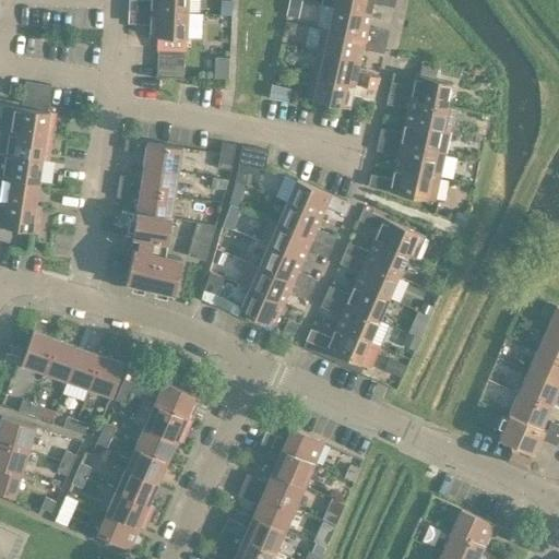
[(127,0),(127,10),(139,11),(187,13),(199,13),(199,0),(127,0)]
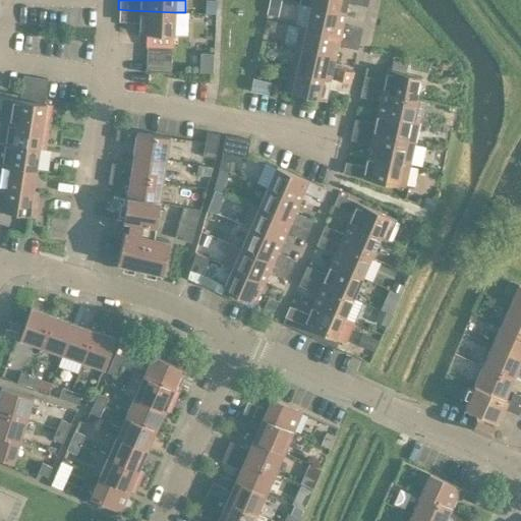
[(277,0),(270,0),(267,14),(275,16),(279,0),(277,0)]
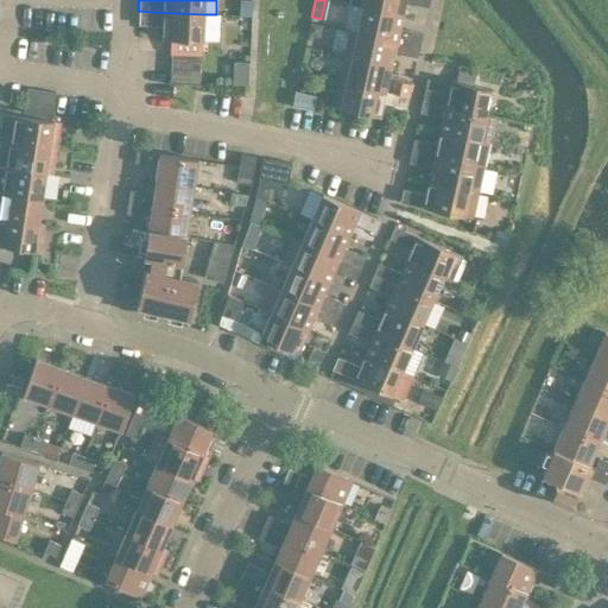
[(404,2),(428,8),(429,0),(349,0),(348,5),(361,7),(401,17),(404,2)]
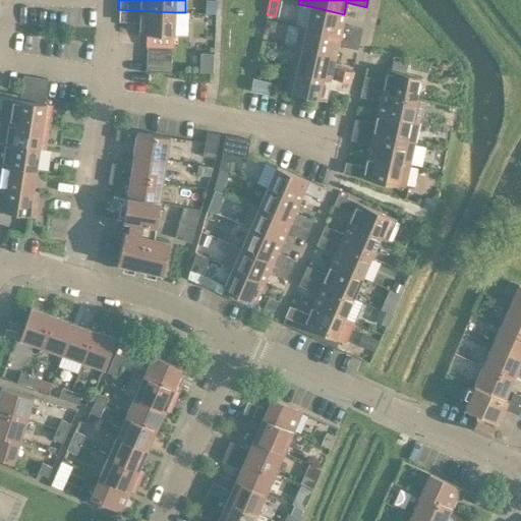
[(215,13),(215,2),(206,2),(205,13),(215,13)]
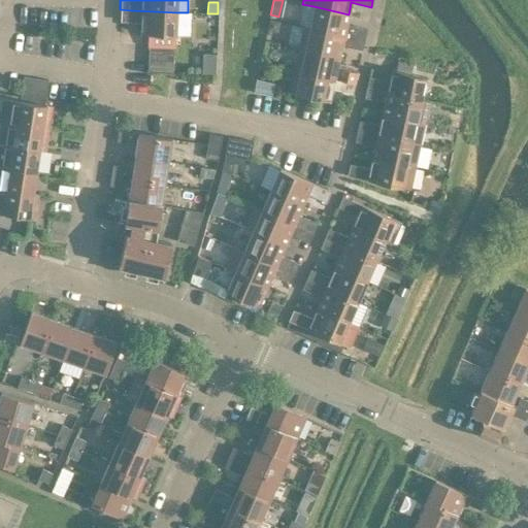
[(314,6),(308,28),(364,40),(366,30),(345,25),(349,14),(314,6)]
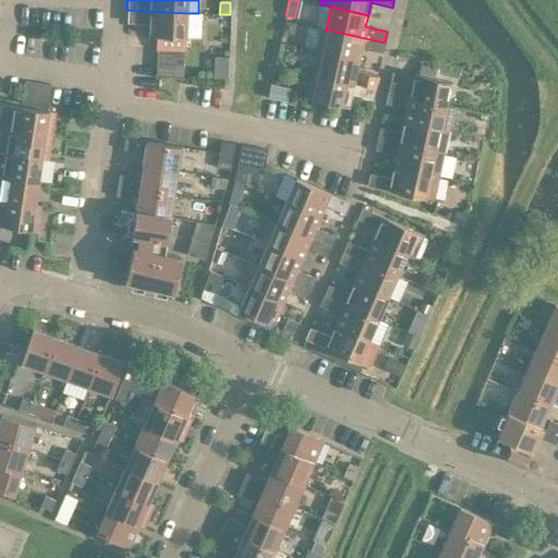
[(126,10),(126,22),(137,22),(138,11),(126,10)]
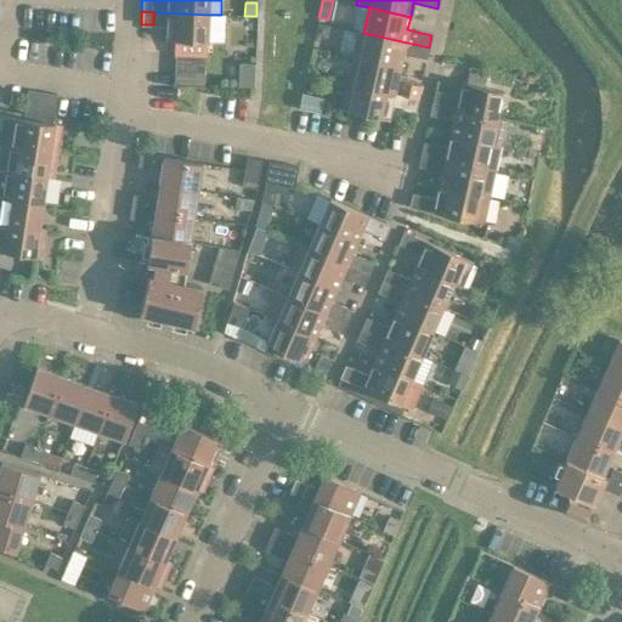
[(154,12),(153,24),(165,26),(164,40),(175,40),(174,55),(203,56),(204,41),(207,41),(208,15),(154,12)]
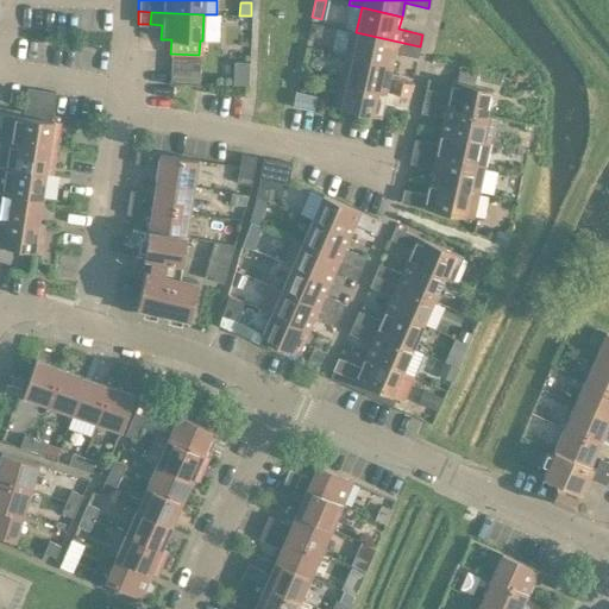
[(311,23),(308,32),(318,35),(320,25),(311,23)]
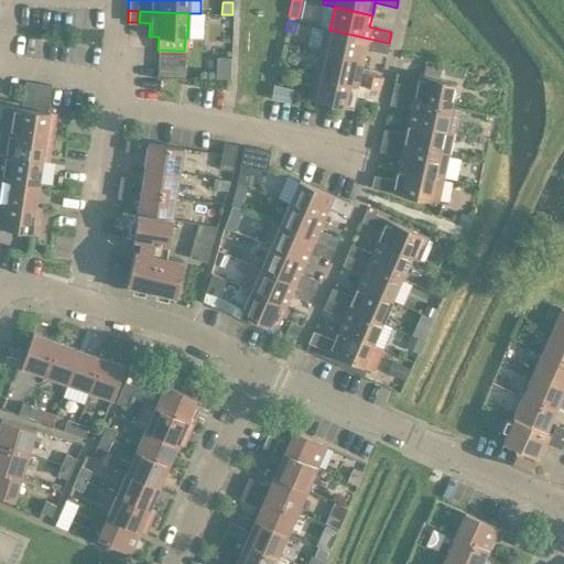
[(386,54),(389,43),(329,30),(324,29),(318,52),(361,62),(365,49),(386,54)]
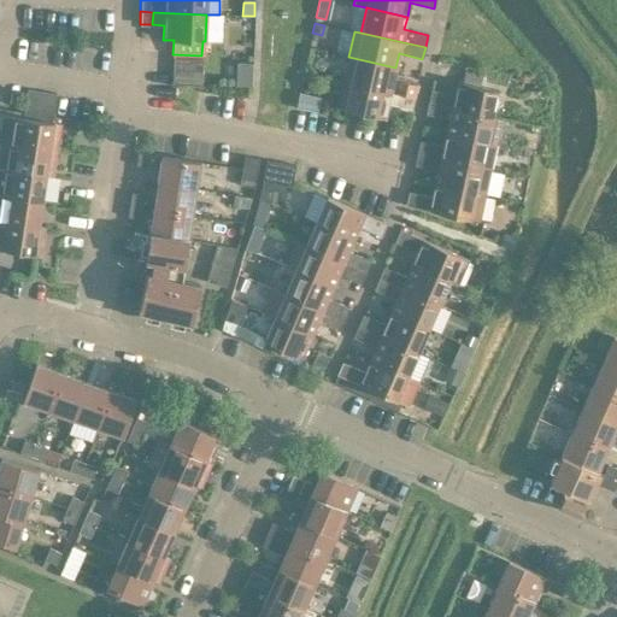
[(172,54),(172,69),(201,70),(201,56),(172,54)]
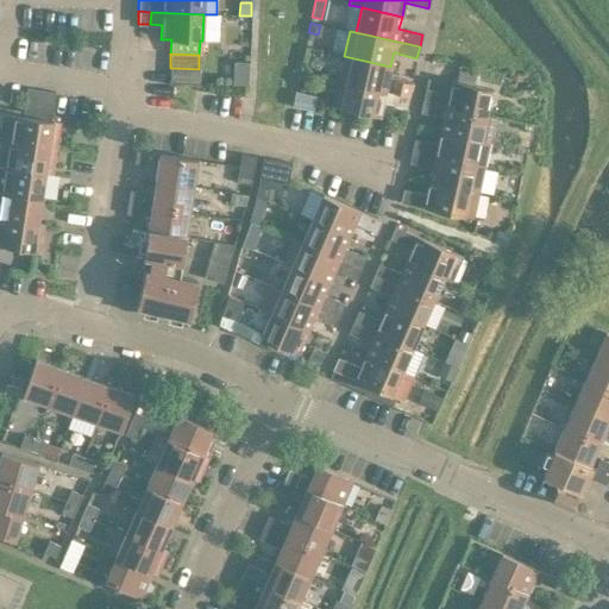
[(410,85),(388,79),(390,67),(344,56),(338,81),(408,96),(410,85)]
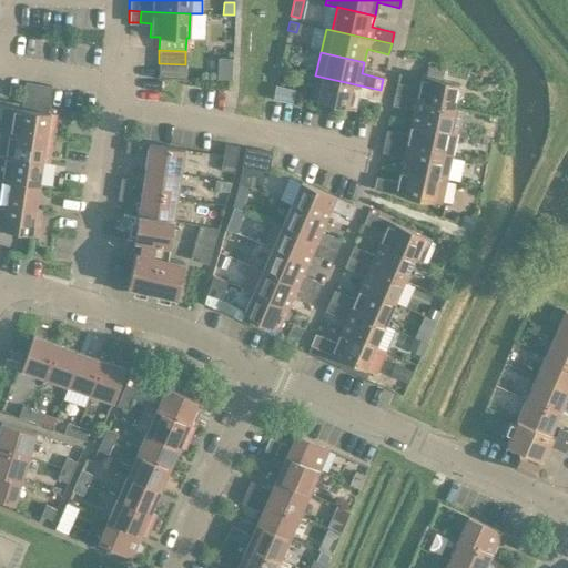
[(232,79),(233,58),(220,57),(219,78),(232,79)]
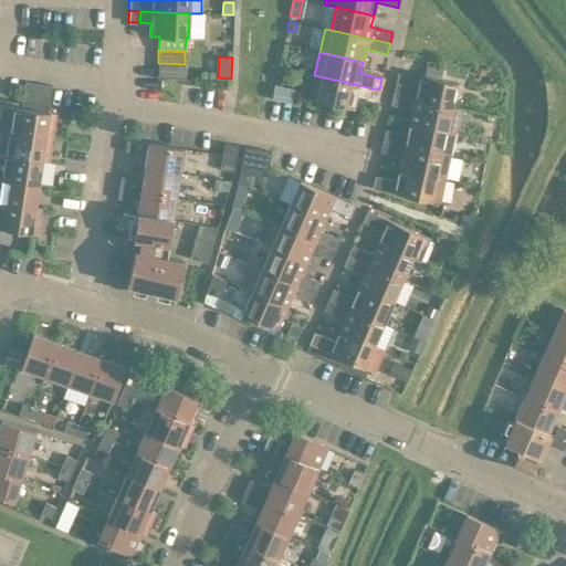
[(158,63),(157,77),(184,79),(185,64),(158,63)]
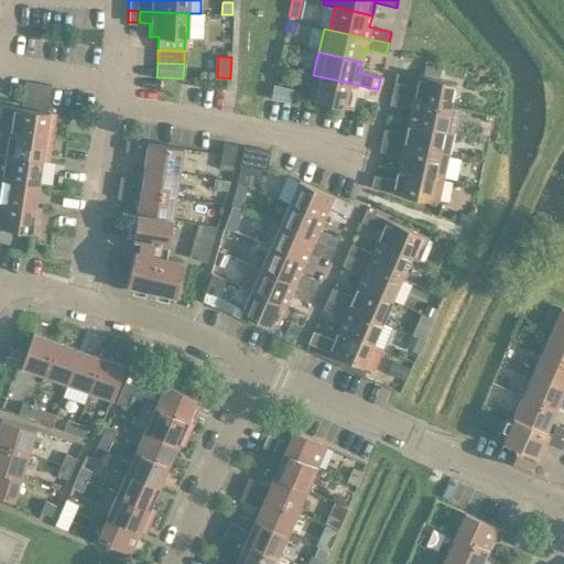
[(418,75),(412,99),(448,107),(454,83),(444,80),(446,72),(424,66),(422,76),(418,75)]
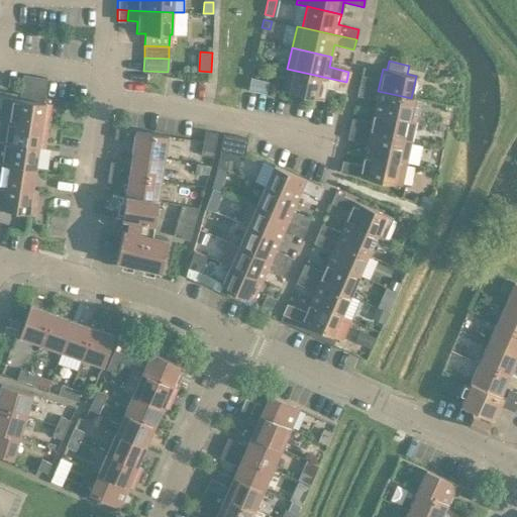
[(324,88),(344,92),(346,82),(287,69),(282,91),(322,100),(324,88)]
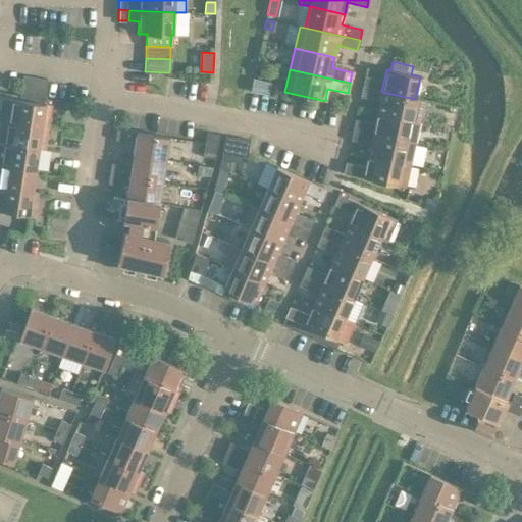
[(22,75),(18,100),(31,102),(35,77),(22,75)]
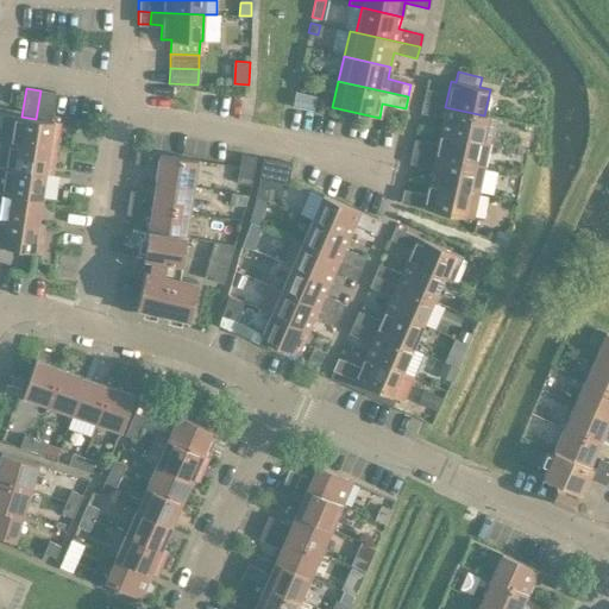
[(421,101),(434,105),(437,92),(425,89),(421,101)]
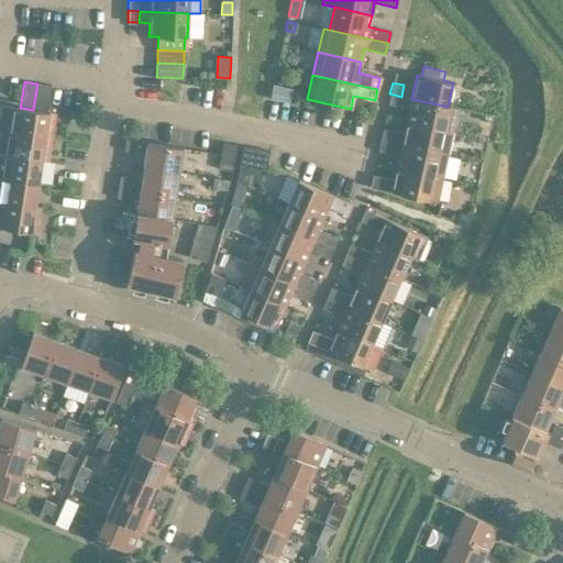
[(51,86),(37,84),(33,110),(46,112),(51,86)]
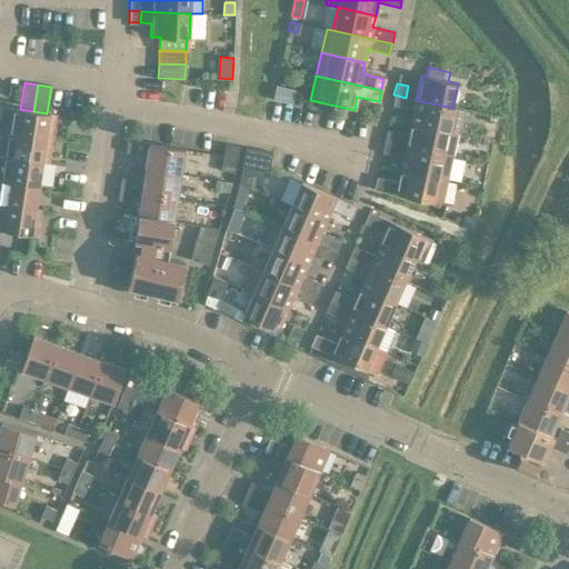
[(276,87),(273,98),(288,101),(292,102),(295,90),(276,87)]
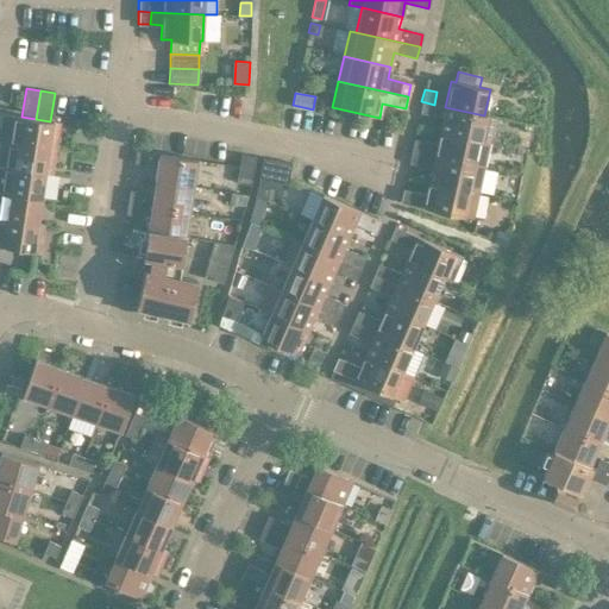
[(434,105),(421,101),(419,113),(432,117),(434,105)]
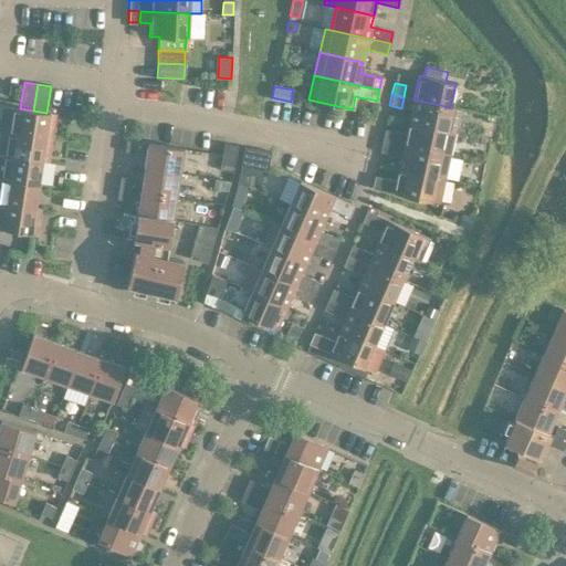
[(413,100),(408,123),(454,133),(460,109),(450,107),(413,100)]
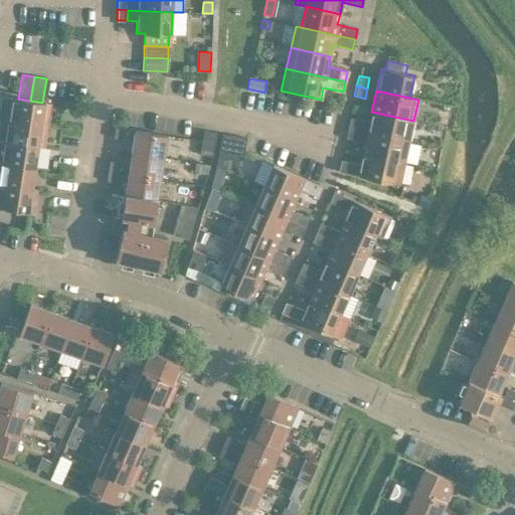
[(2,97),(0,109),(0,119),(41,126),(46,126),(48,111),(43,110),(44,103),(42,103),(30,101),(18,99),(10,98),(2,97)]
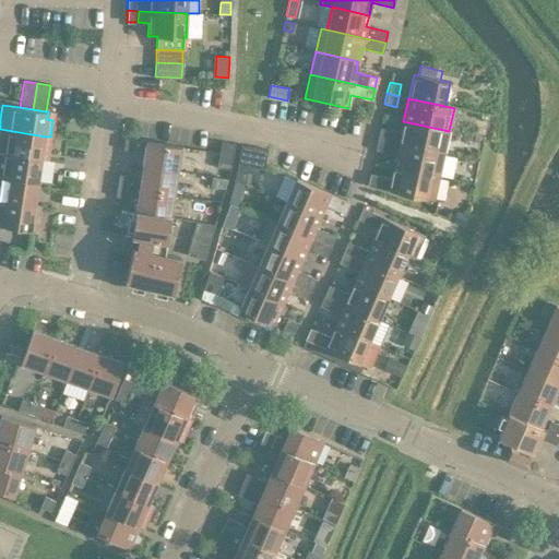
[(379,128),(377,140),(443,154),(449,131),(403,121),(401,132),(379,128)]
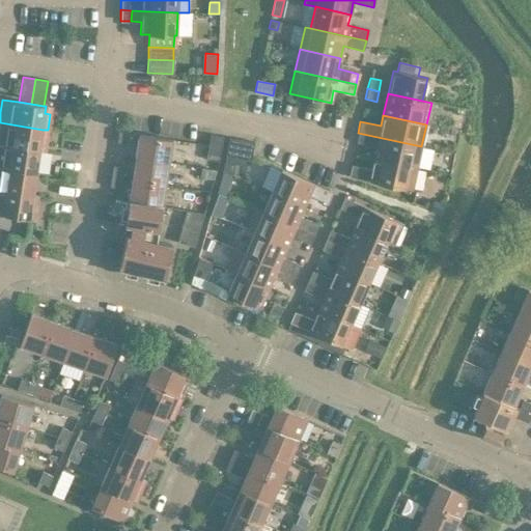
[(0,122),(0,145),(3,146),(38,151),(39,145),(45,146),(48,130),(43,130),(0,122)]
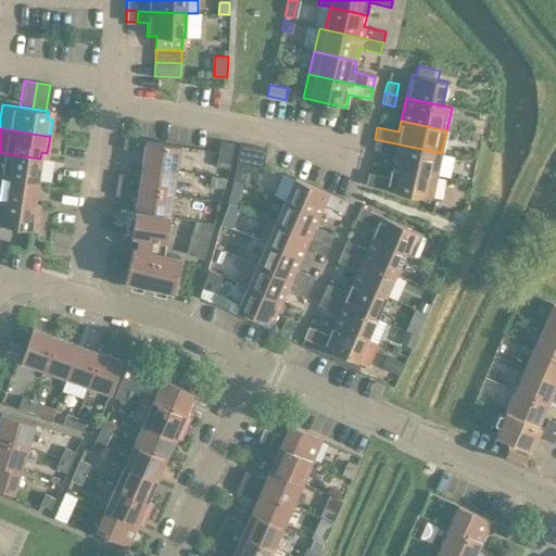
[(133,151),(135,139),(123,138),(122,149),(133,151)]
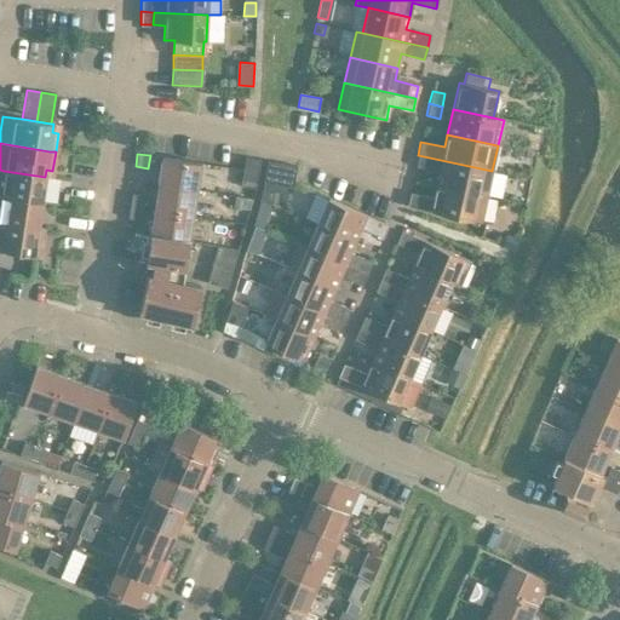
[(438,172),(436,185),(486,196),(492,171),(418,155),(415,166),(438,172)]
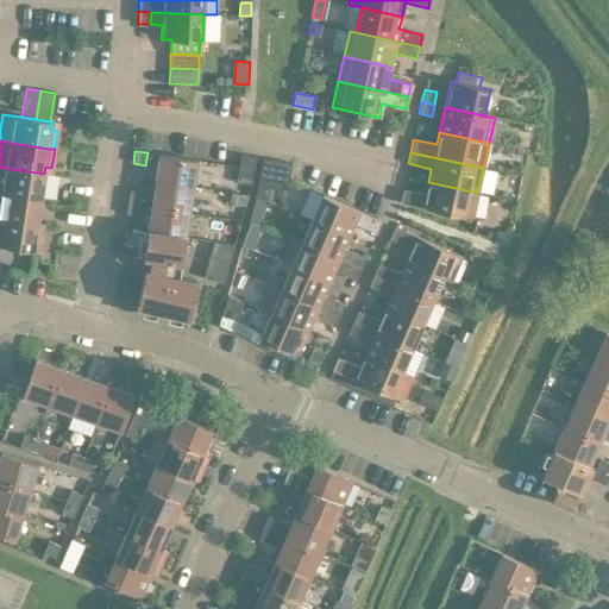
[(158,155),(155,181),(193,187),(196,161),(158,155)]
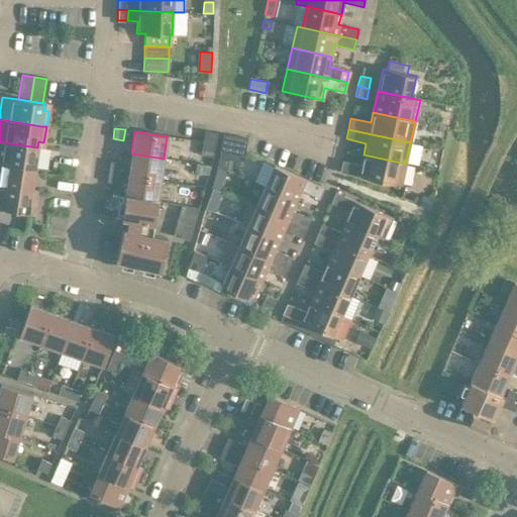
[(200,154),(212,157),(216,133),(204,131),(200,154)]
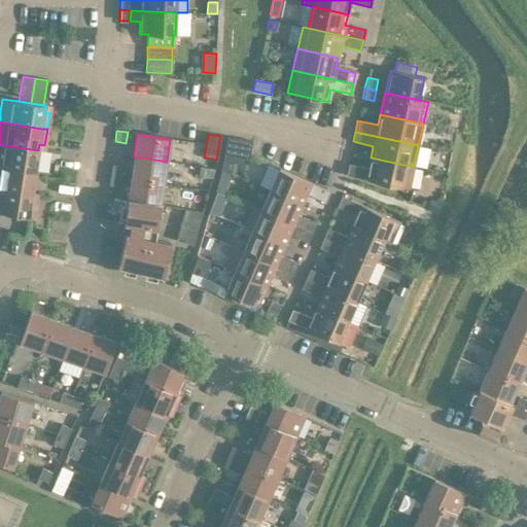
[(222,161),(235,164),(239,139),(226,137),(222,161)]
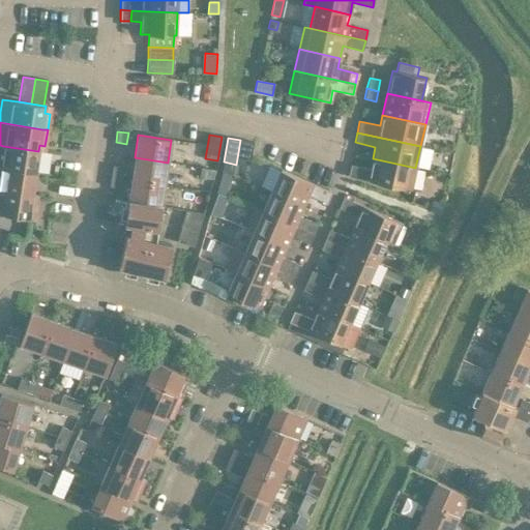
[(240,140),(236,165),(248,167),(253,142),(240,140)]
